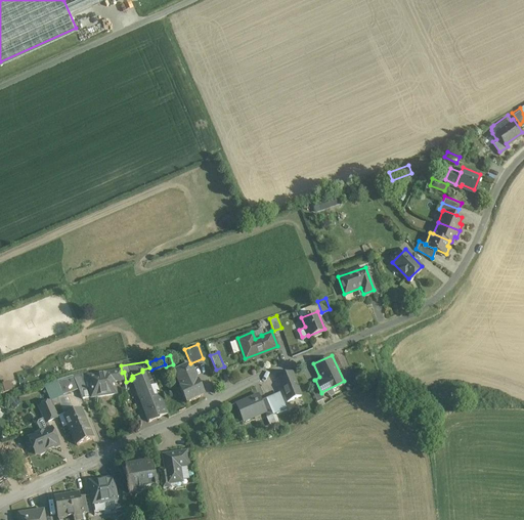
[(189,364),(173,372),(179,387),(186,402),(204,394),(197,380),(197,381),(189,364)]
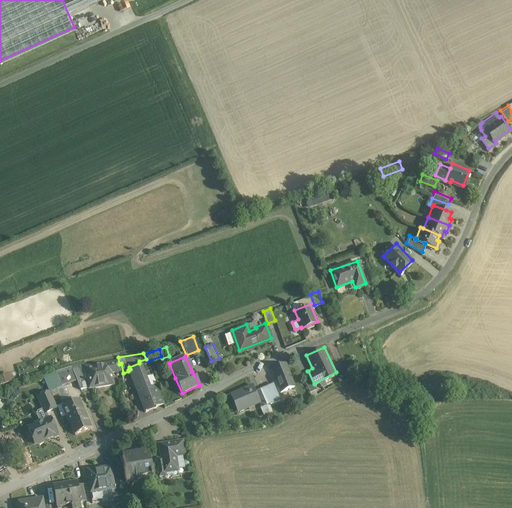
[(285,361),(271,367),(280,389),(294,384),(285,361)]
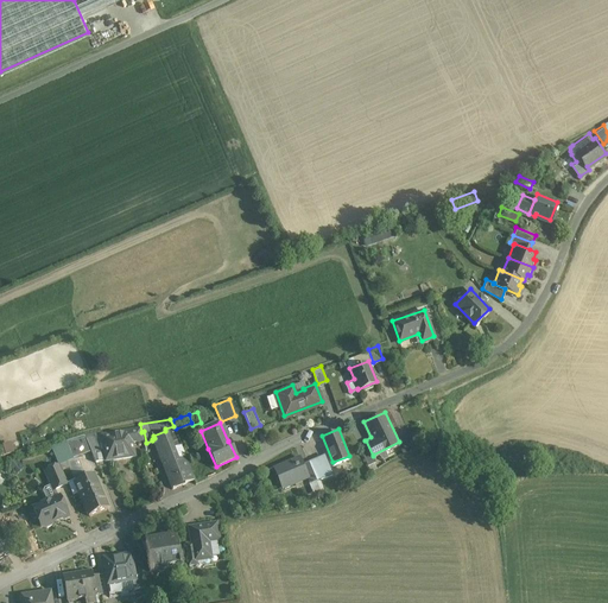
[(140,430),(101,436),(106,458),(106,459),(133,454),(131,440),(143,439),(140,430)]
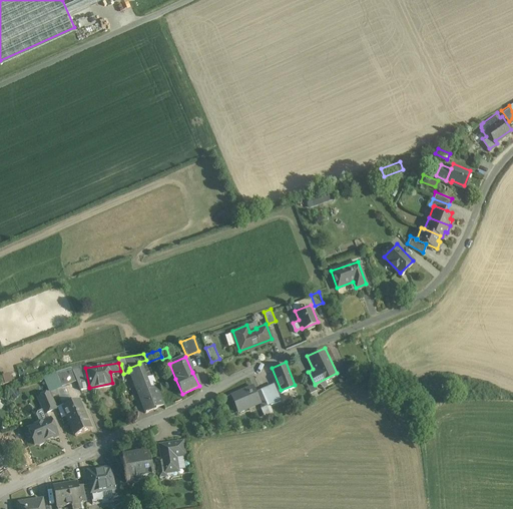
[(85,364),(70,367),(76,380),(80,388),(89,387),(85,368),(85,364)]
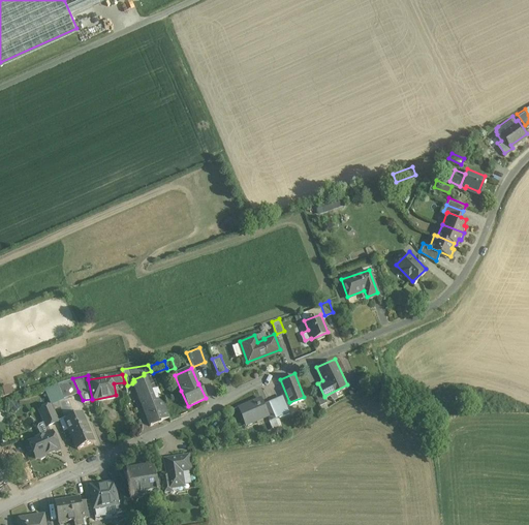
[(154,399),(144,375),(133,379),(134,381),(132,382),(132,383),(133,384),(134,383),(151,424),(161,420),(154,399)]
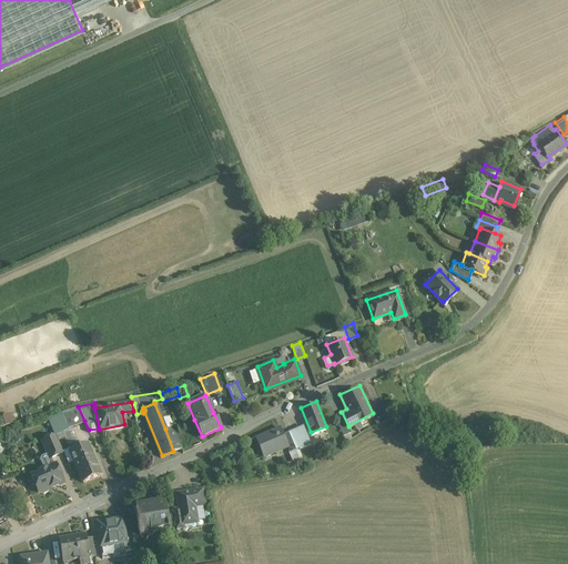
[(78,406),(61,412),(68,427),(84,421),(78,406)]
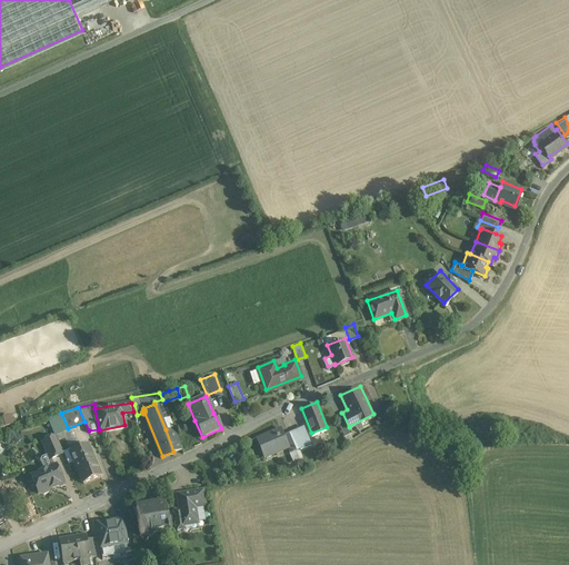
[(381,408),(375,410),(380,422),(387,419),(381,408)]
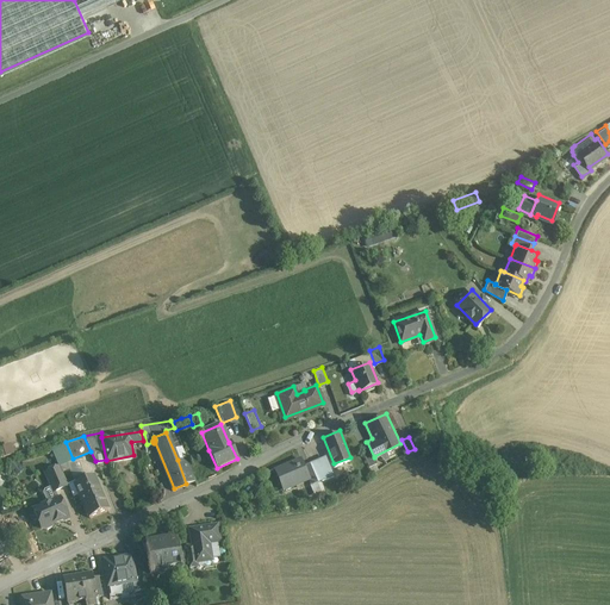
[(66,442),(50,447),(58,465),(73,459),(66,442)]
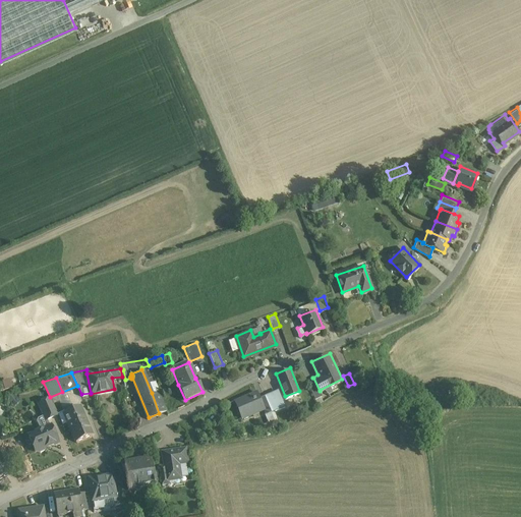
[(320,391),(313,378),(307,381),(314,397),(322,394),(320,390),(320,391)]
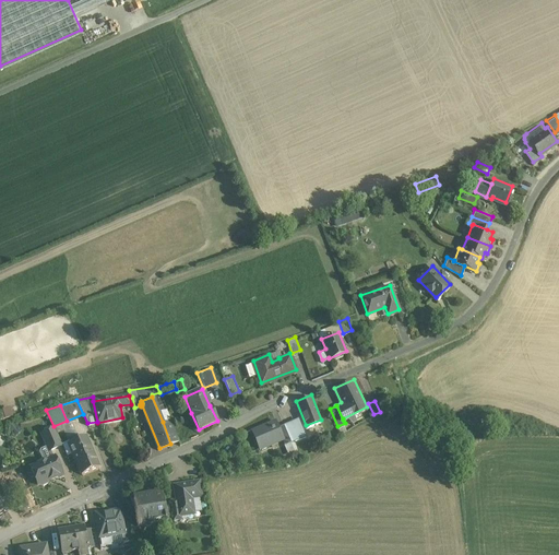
[(10,406),(2,410),(6,417),(13,414),(10,406)]
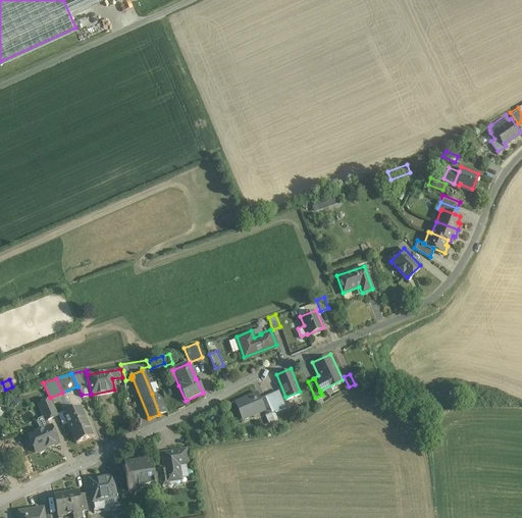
[(278,389),(265,395),(266,398),(271,411),(272,411),(285,405),(278,389)]
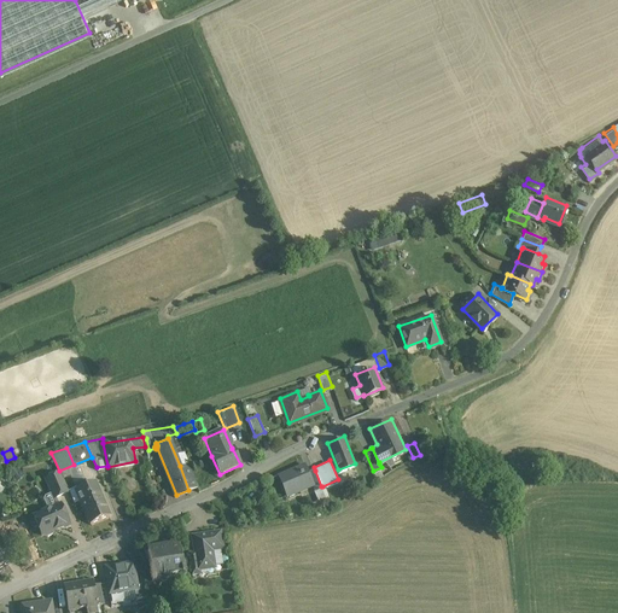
[(302,461),(277,473),(287,496),(313,485),(313,486),(314,486),(308,473),(302,461)]
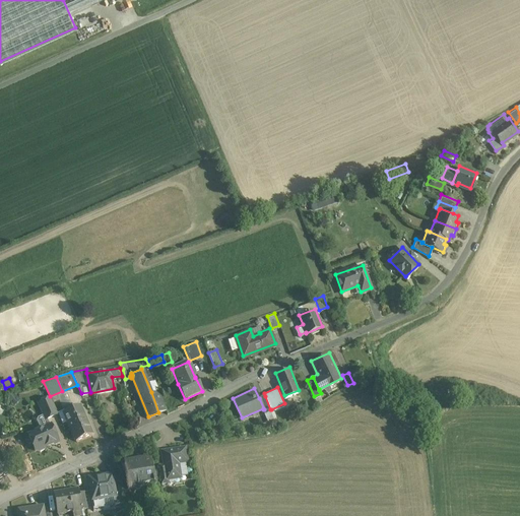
[(158,390),(151,392),(158,412),(167,409),(158,390)]
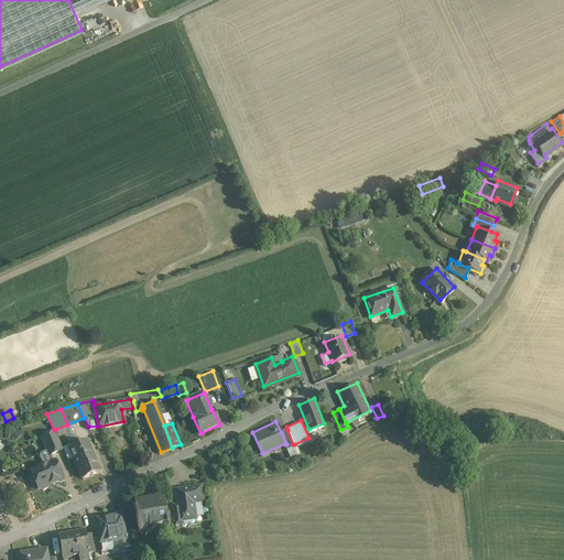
[(288,430),(281,432),(286,444),(288,447),(293,444),(288,430)]
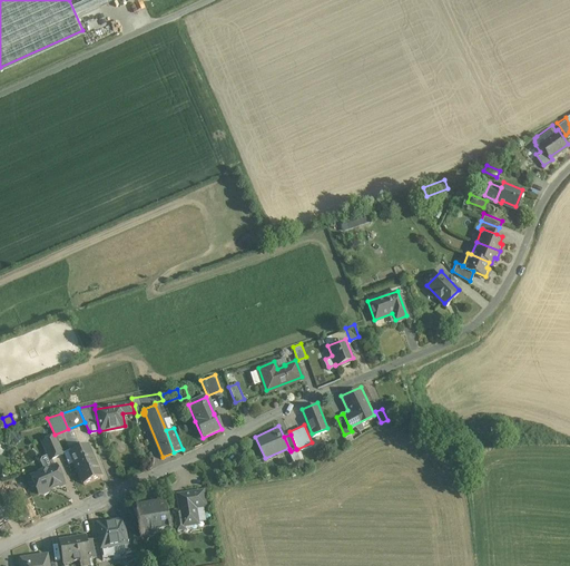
[(55,436),(42,441),(50,458),(61,452),(55,436)]
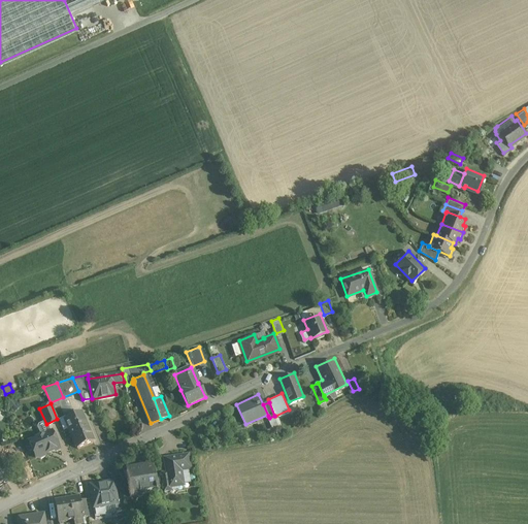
[(80,411),(64,418),(76,447),(93,439),(80,411)]
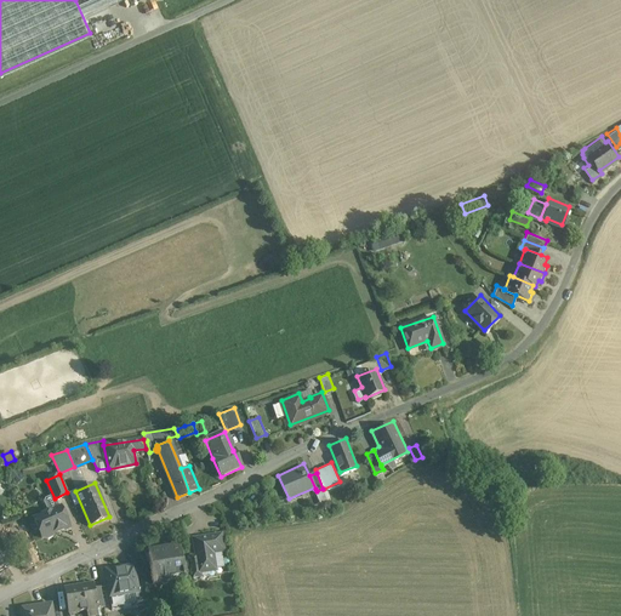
[(60,506),(51,509),(47,508),(41,511),(40,514),(35,517),(34,519),(39,529),(41,530),(44,535),(47,536),(53,534),(55,530),(63,526),(66,528),(69,525),(60,506)]
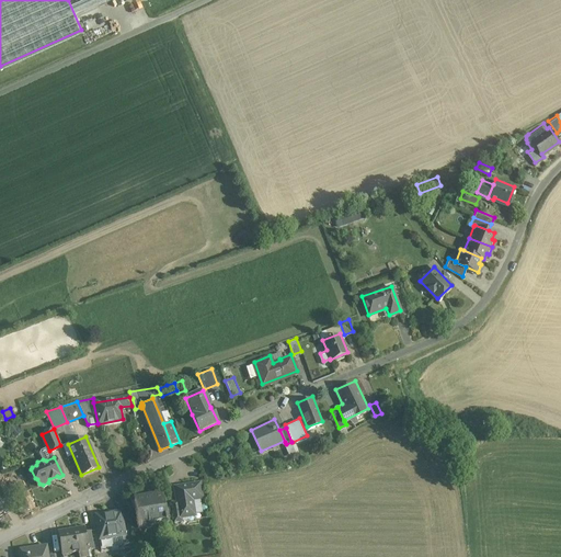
[(199,484),(175,487),(178,501),(180,516),(181,516),(194,514),(191,499),(202,497),(199,484)]
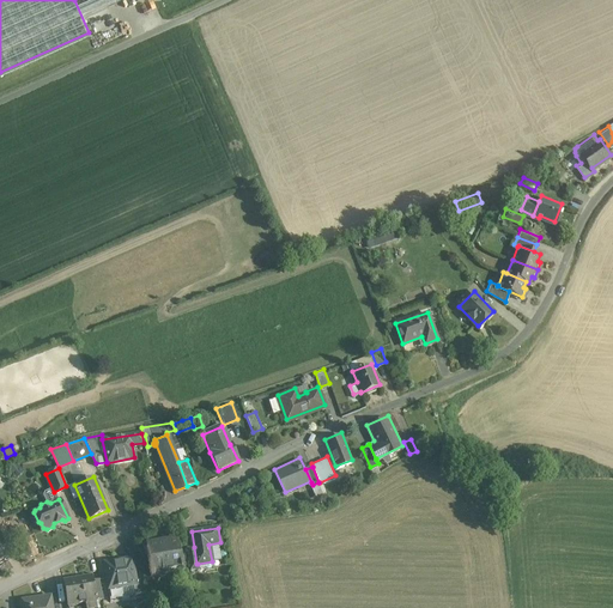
[(176,540),(145,546),(151,579),(163,577),(162,572),(181,569),(182,573),(183,573),(176,540)]
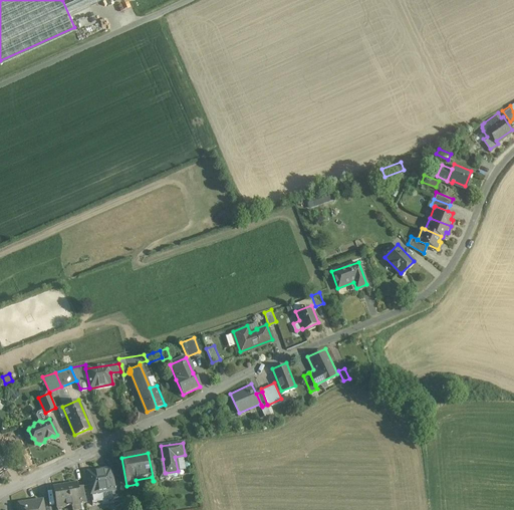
[(163,459),(157,460),(160,478),(166,477),(166,473),(165,473),(163,459)]
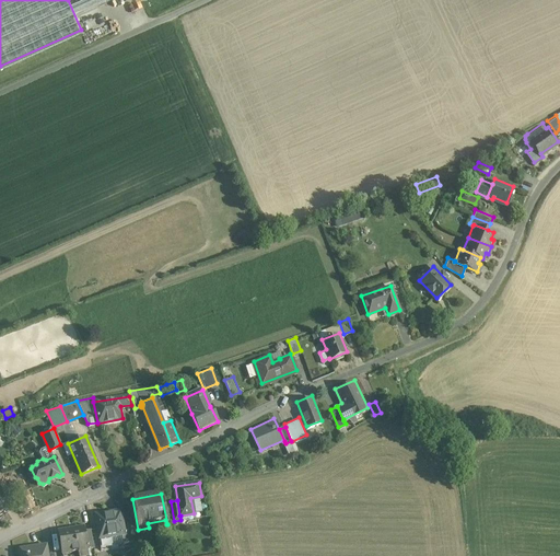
[(120,509),(94,513),(98,537),(121,534),(125,533),(124,529),(120,509)]
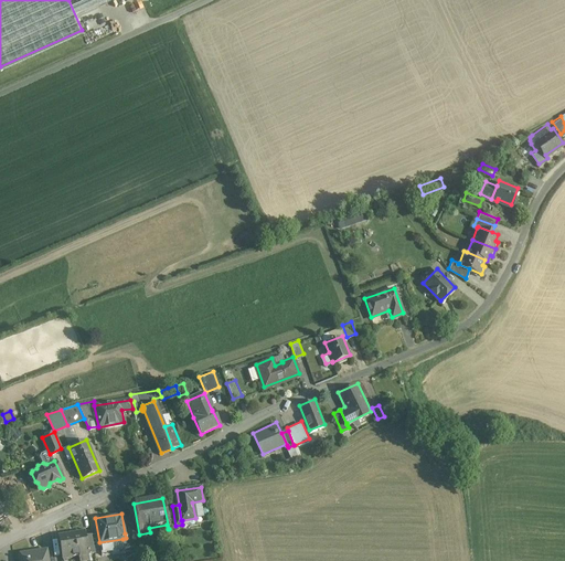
[(84,530),(59,535),(62,557),(78,554),(88,552),(85,535),(84,530)]
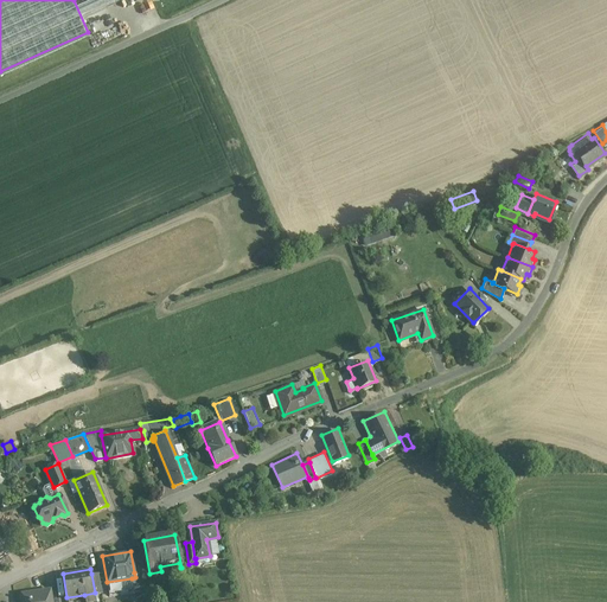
[(142,571),(134,572),(135,577),(132,578),(133,587),(145,586),(142,571)]
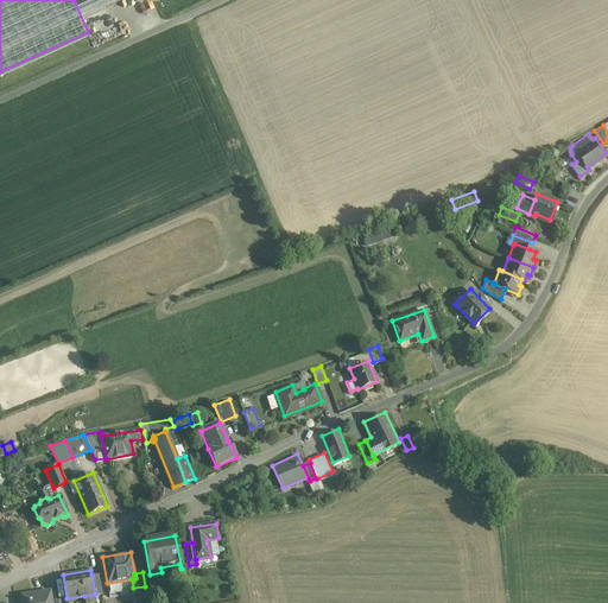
[(99,573),(92,575),(95,594),(102,592),(99,573)]
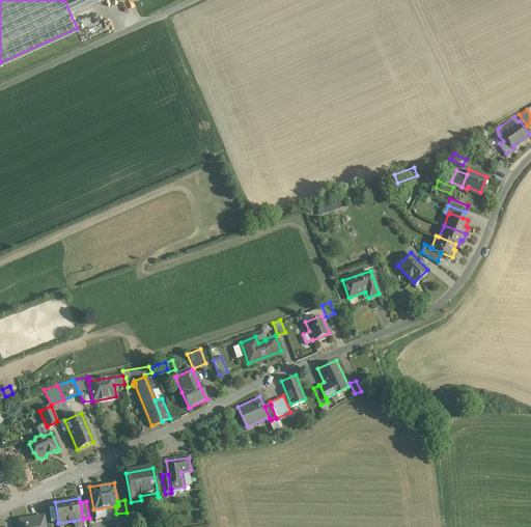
[(46,526),(44,515),(19,519),(20,526),(46,526)]
